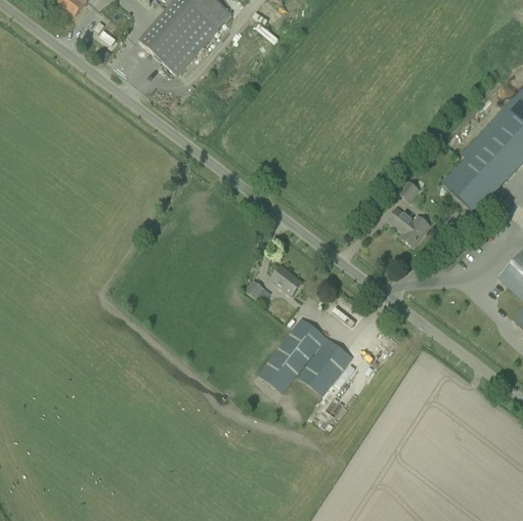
[(82,8),(87,1),(86,0),(55,0),(76,16),(82,8)]
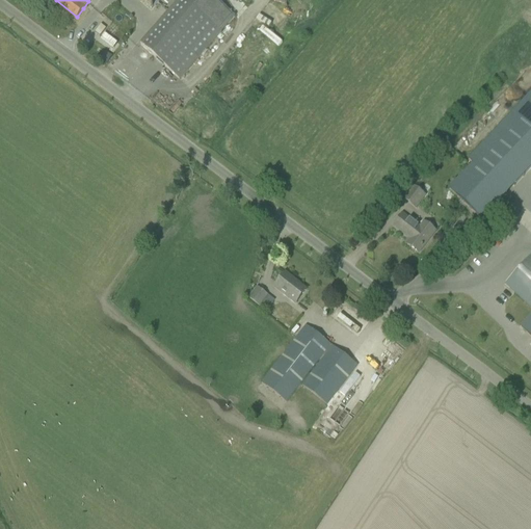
[(221,30),(188,0),(179,0),(141,44),(181,77),(221,30)]
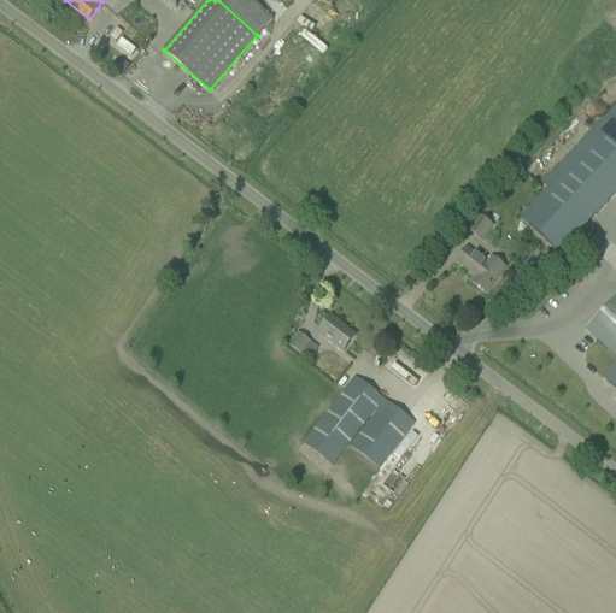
[(123,36),(119,41),(133,52),(136,47),(123,36)]
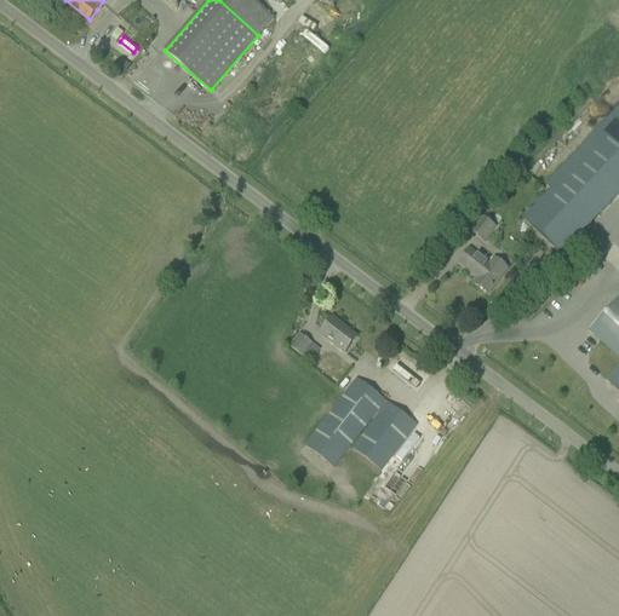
[(618,189),(578,151),(548,184),(552,189),(525,218),(563,254),(618,194),(618,189)]
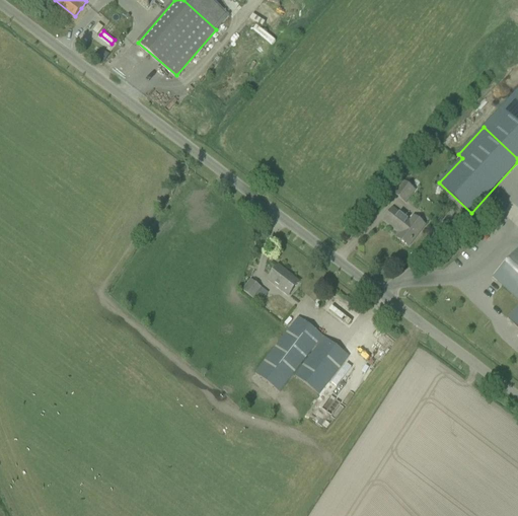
[(394,192),(407,202),(417,190),(404,179),(394,192)]
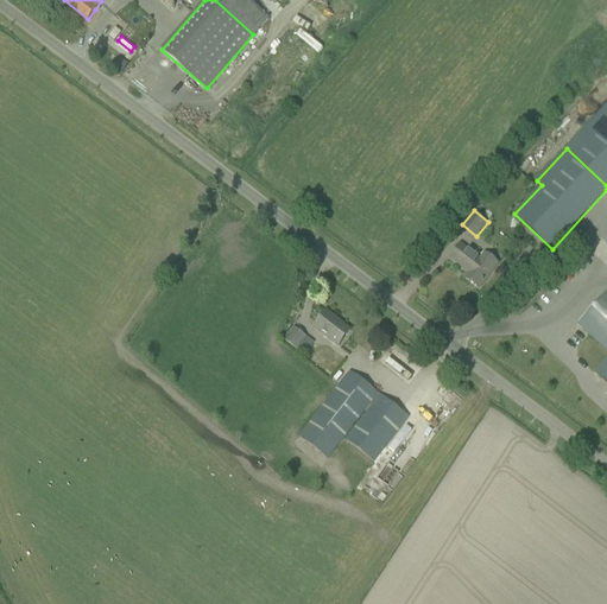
[(487,277),(499,261),(486,252),(481,258),(461,242),(457,246),(450,255),(470,271),(466,275),(479,286),(487,277)]
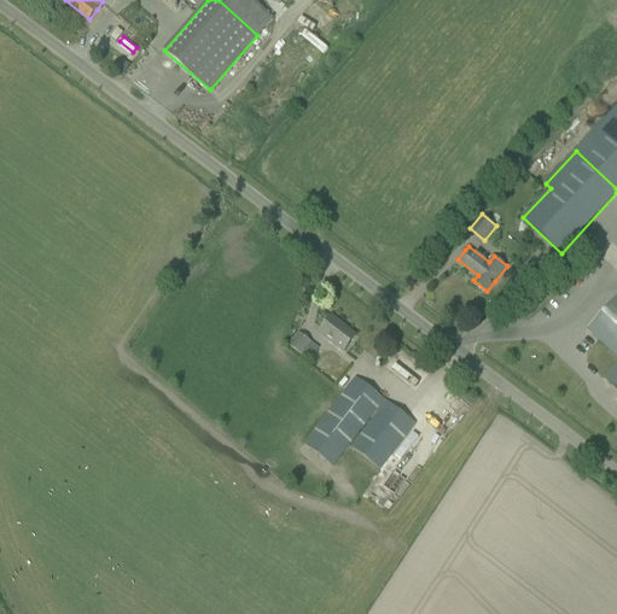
[(616,296),(599,315),(597,322),(597,329),(600,335),(616,351),(616,363),(605,376),(616,387),(616,296)]
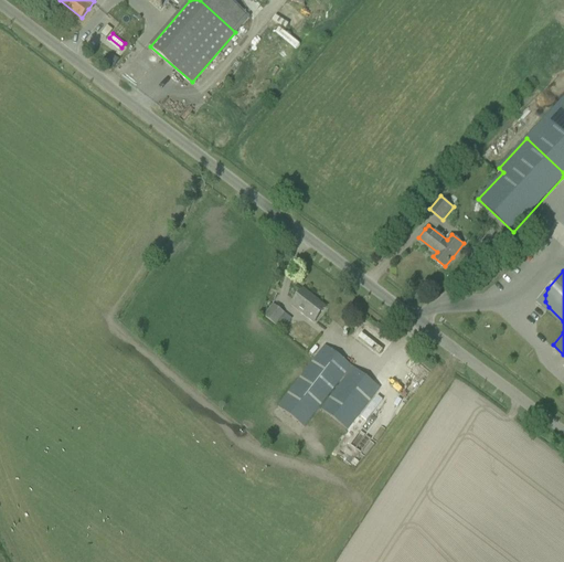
[(315,320),(318,315),(325,306),(314,297),(315,296),(304,287),(297,296),(293,304),(315,320)]
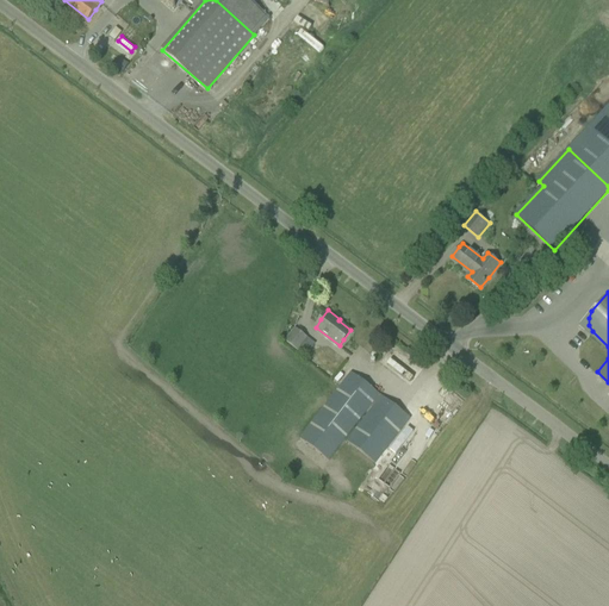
[(286,338),(299,349),(309,337),(296,326),(286,338)]
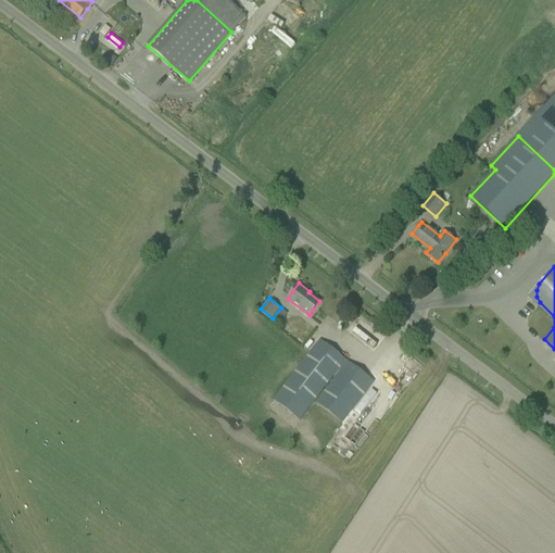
[(300,418),(339,366),(345,359),(320,338),(313,347),(274,398),(300,418)]
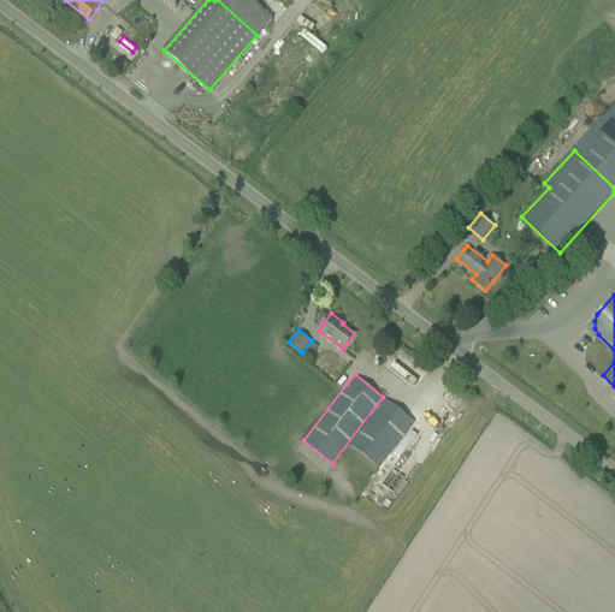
[(380,465),(407,431),(414,420),(386,398),(378,408),(352,444),(380,465)]
